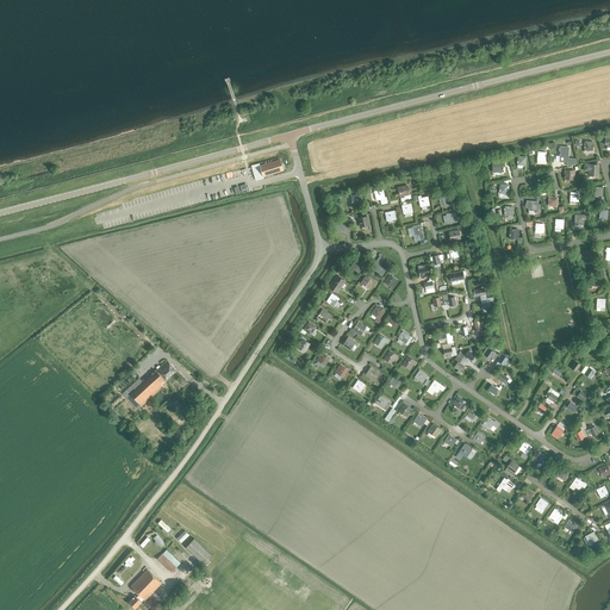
[(260,165),(259,166),(260,173),(262,172),(263,176),(284,170),(280,160),(260,165)]
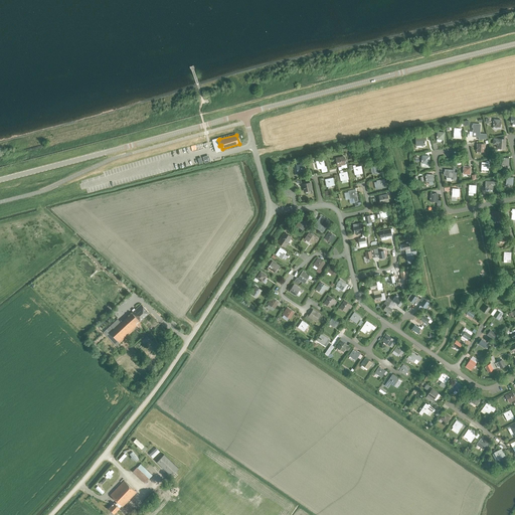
[(415,136),(416,146),(424,145),(424,140),(426,140),(425,135),(415,136)]
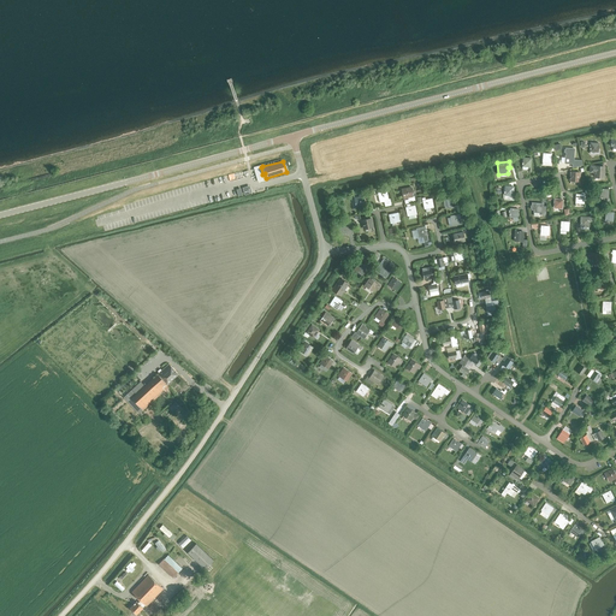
[(408,189),(402,190),(404,199),(408,197),(409,199),(404,200),(406,203),(409,202),(409,201),(415,200),(414,196),(413,196),(410,187),(407,188),(408,189)]
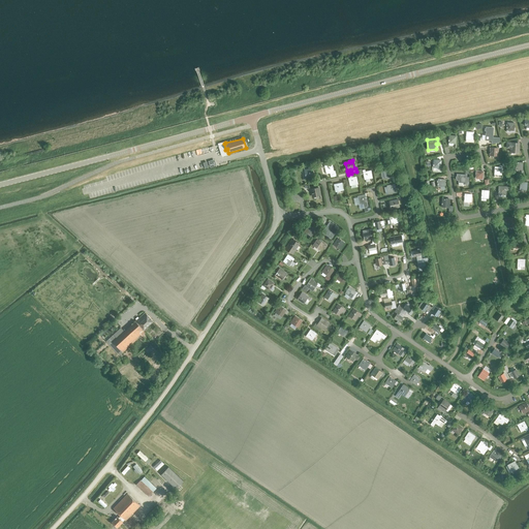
[(335,170),(334,170),(332,164),(330,164),(330,165),(324,166),(327,174),(330,173),(331,177),(336,176),(335,170)]
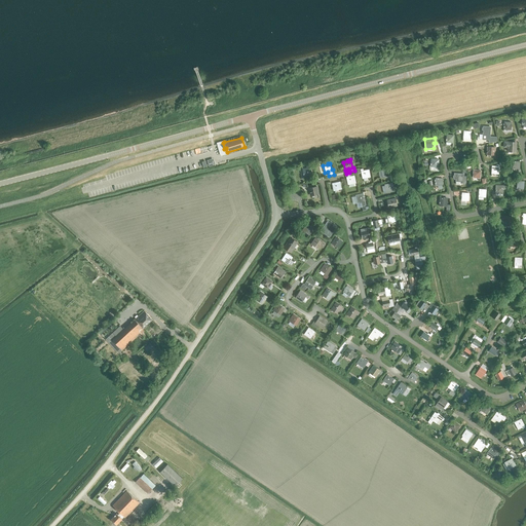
[(303,170),(304,177),(312,175),(310,167),(307,168),(303,170)]
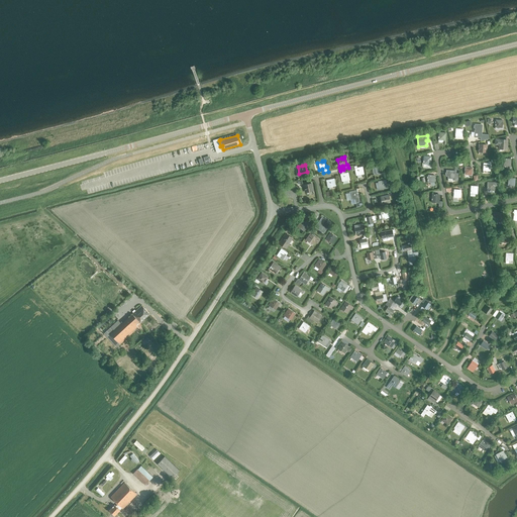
[(375,167),(377,174),(384,172),(382,165),(380,165),(380,167),(375,167)]
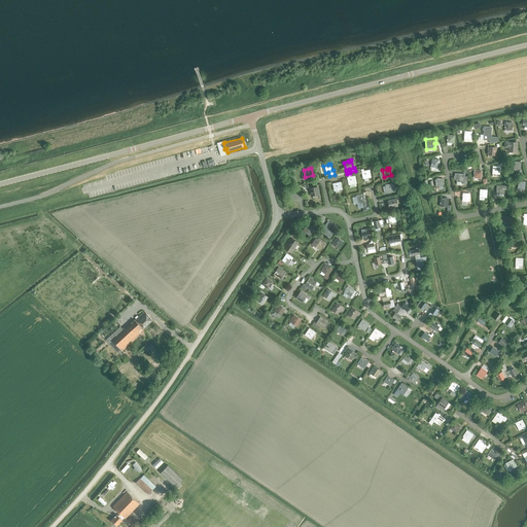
[(364,178),(371,177),(370,169),(361,171),(362,174),(363,173),(364,178)]
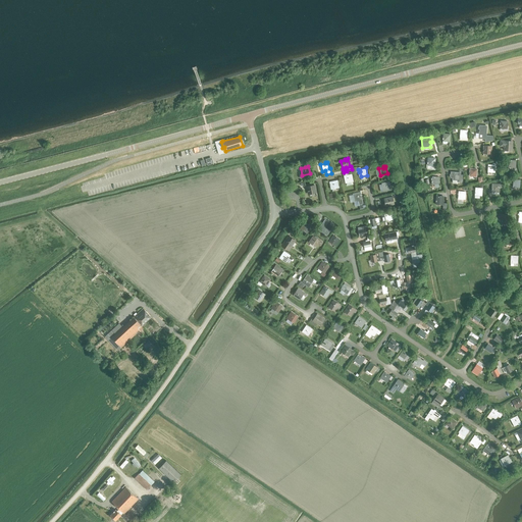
[(457,181),(462,181),(462,174),(460,174),(460,172),(451,171),(450,177),(452,177),(452,179),(457,179),(457,181)]
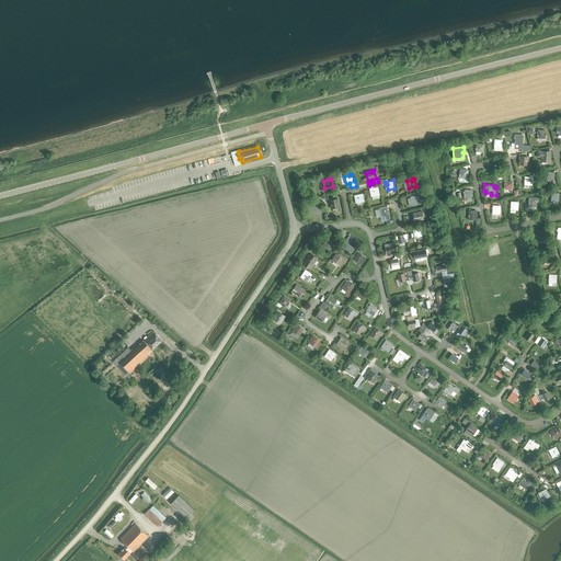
[(373,196),(379,194),(378,186),(369,189),(370,192),(371,191),(373,196)]
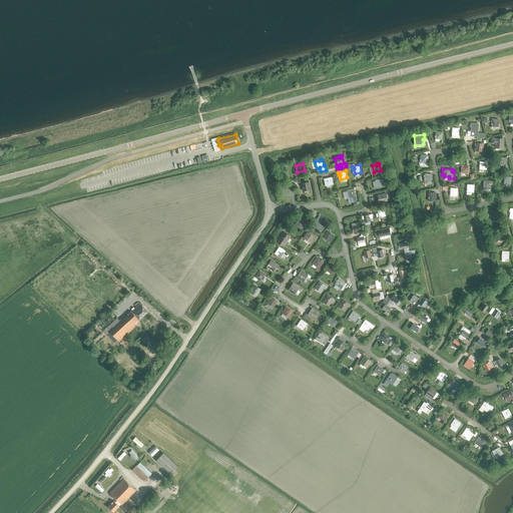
[(327,185),(334,183),(332,176),(324,178),(325,181),(326,181),(327,185)]
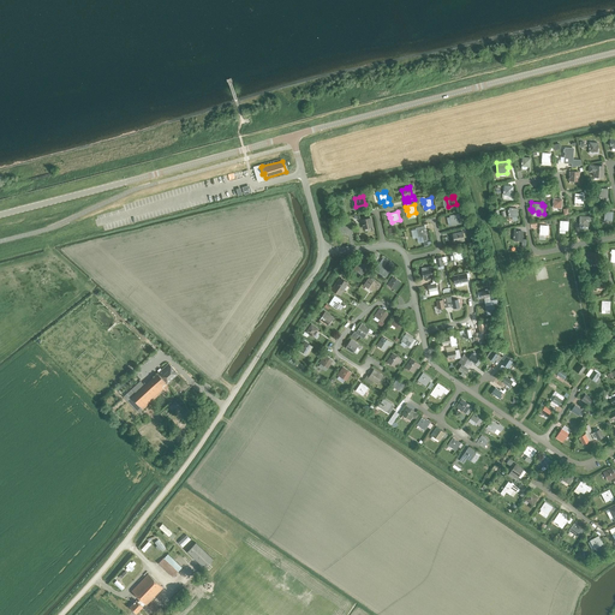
[(455,215),(451,216),(452,225),(460,222),(459,213),(455,214),(455,215)]
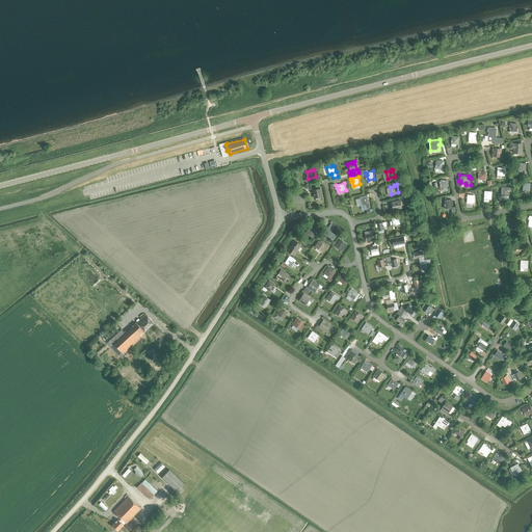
[(315,197),(322,195),(321,188),(313,190),(313,193),(314,192),(315,197)]
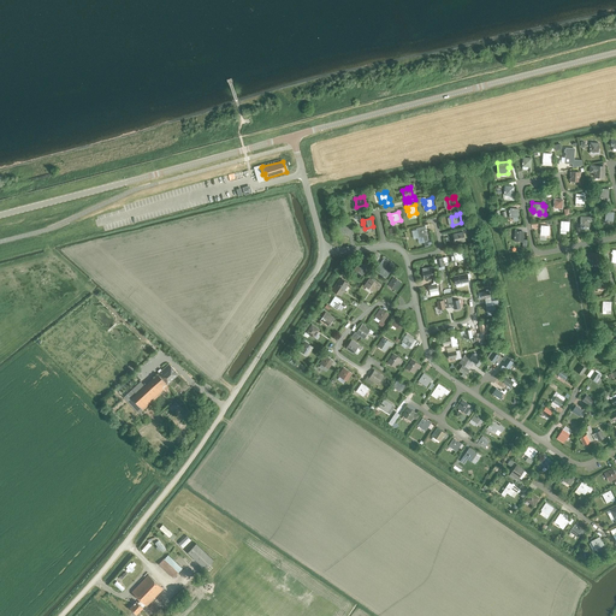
[(424,241),(428,240),(425,226),(421,227),(422,229),(416,230),(419,237),(422,237),(424,241)]
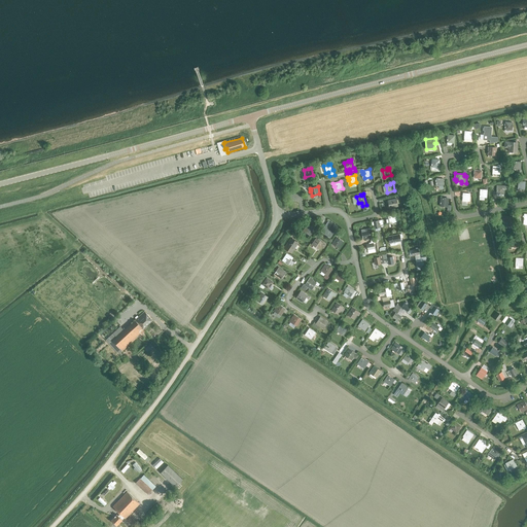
[(389,201),(390,207),(397,206),(396,198),(393,199),(393,200),(389,201)]
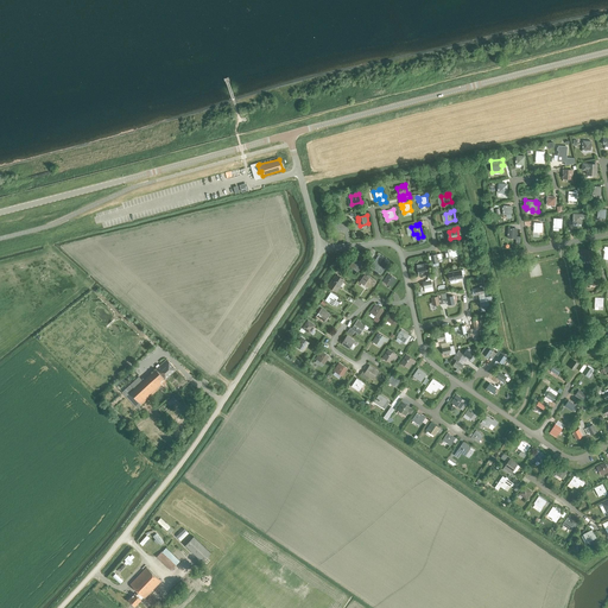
[(444,249),(445,258),(457,255),(456,251),(458,251),(457,244),(454,245),(453,246),(454,248),(444,249)]
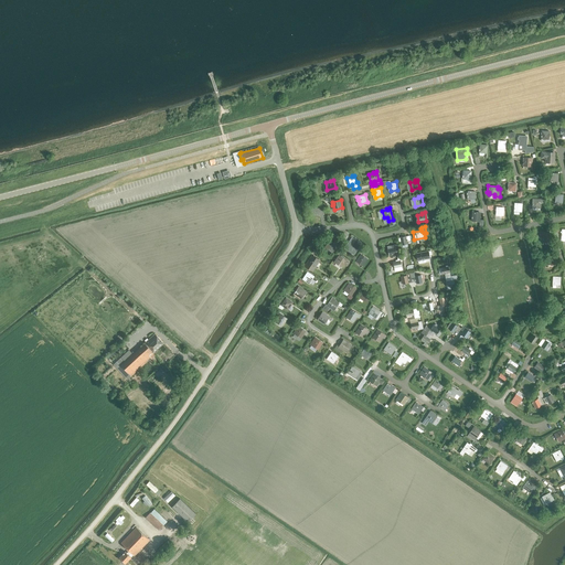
[(543,241),(551,242),(551,233),(544,233),(544,232),(540,232),(540,236),(543,236),(543,241)]
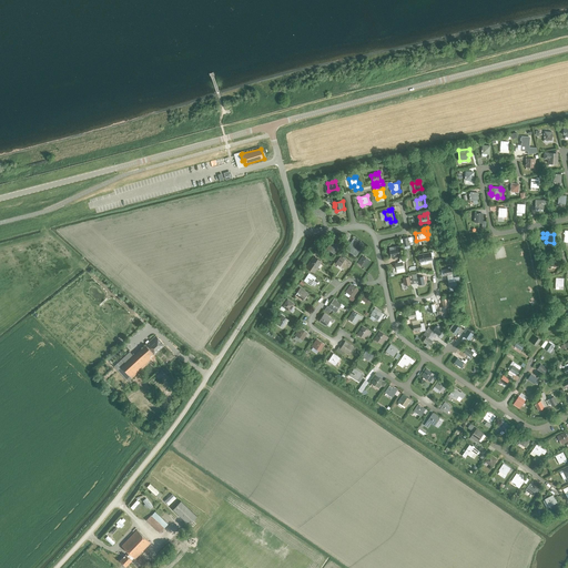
[(402,239),(401,239),(402,243),(403,243),(404,246),(404,250),(409,247),(409,245),(408,237),(402,239)]
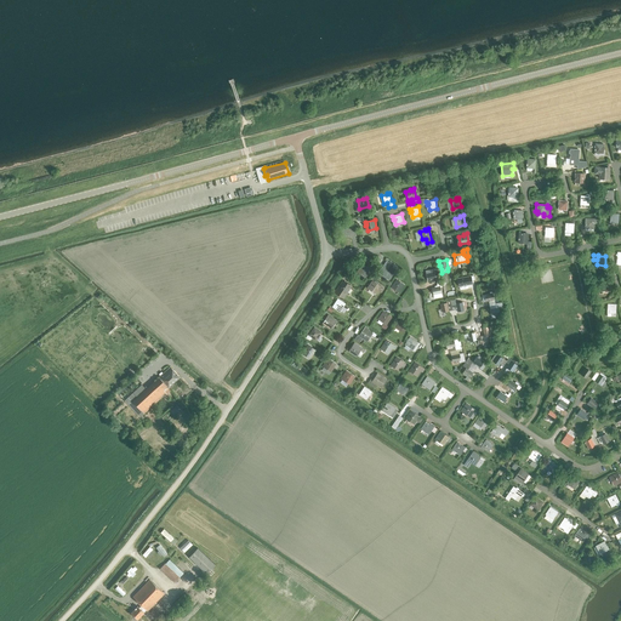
[(386,265),(380,273),(388,279),(396,268),(393,267),(394,266),(387,261),(385,263),(386,265)]
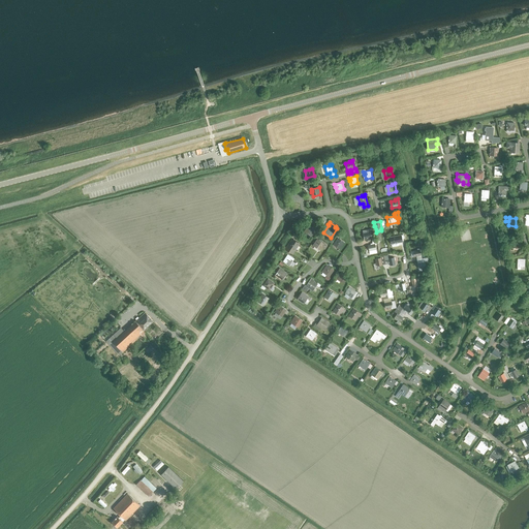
[(305,231),(311,236),(315,229),(309,225),(307,227),(308,228),(305,231)]
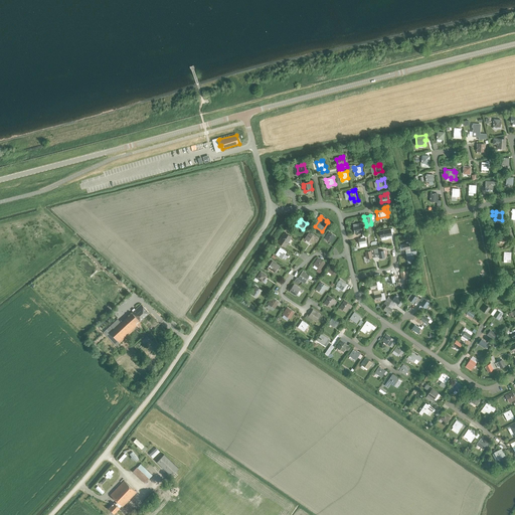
[(358,226),(353,226),(354,229),(354,232),(357,231),(361,230),(360,227),(363,227),(362,222),(357,223),(358,226)]
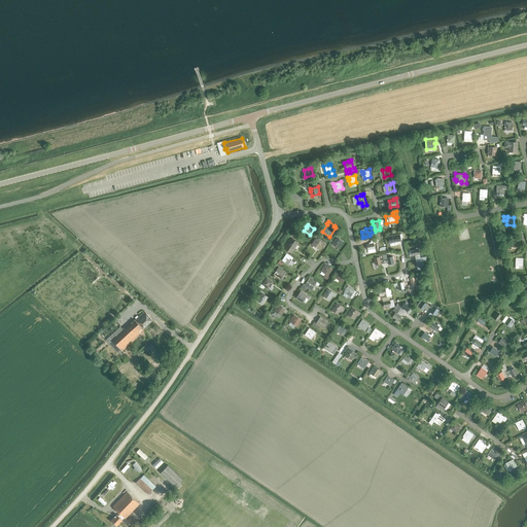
[(399,234),(388,237),(389,243),(400,241),(400,238),(402,238),(401,234),(399,234)]
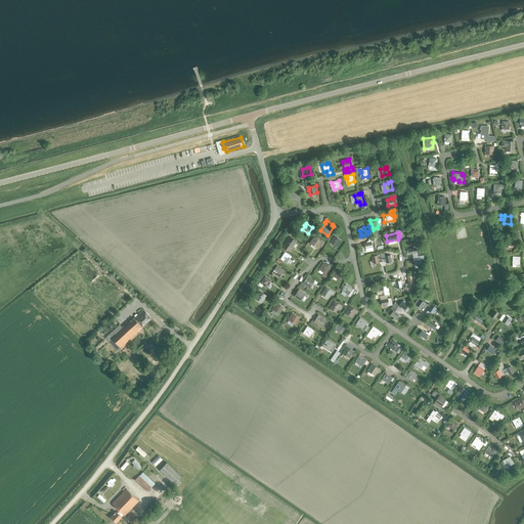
[(331,243),(337,246),(341,241),(334,235),(333,237),(334,238),(331,243)]
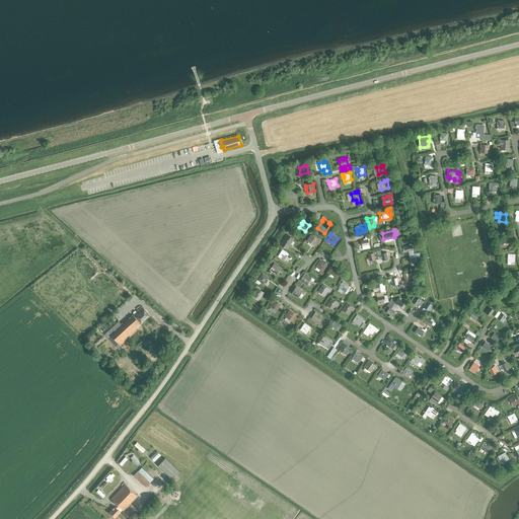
[(280,244),(286,249),(293,238),(287,234),(280,244)]
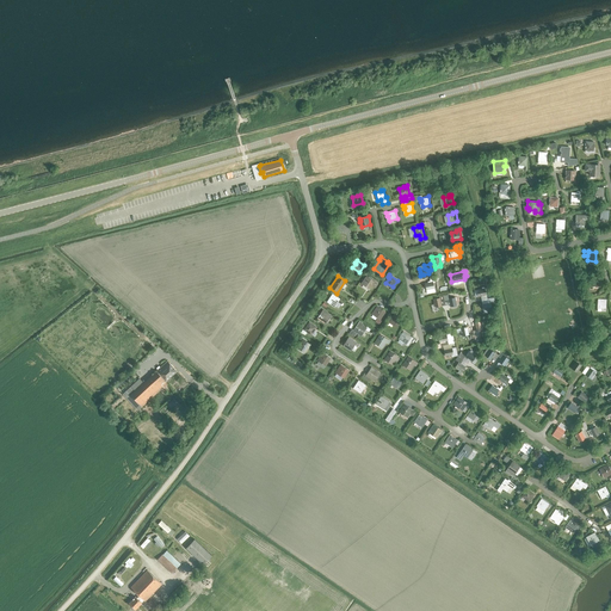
[(365,279),(363,284),(370,289),(371,285),(375,288),(378,284),(375,282),(366,276),(365,279)]
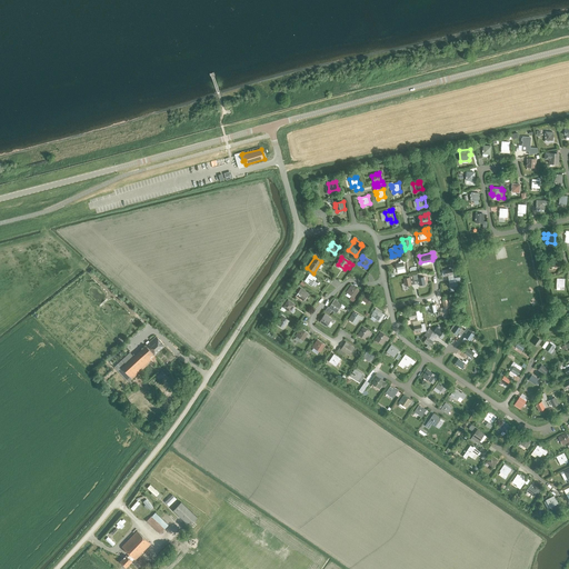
[(552,257),(551,265),(557,265),(557,267),(561,267),(561,266),(561,260),(560,260),(560,257),(552,257)]
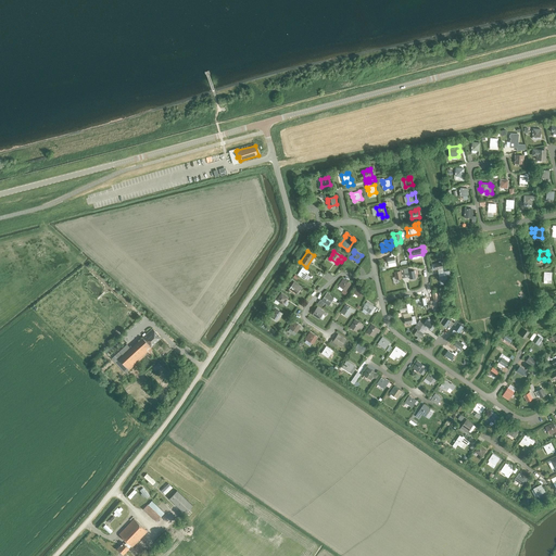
[(392,256),(387,257),(387,260),(389,266),(396,265),(394,257),(395,256),(394,253),(391,254),(392,256)]
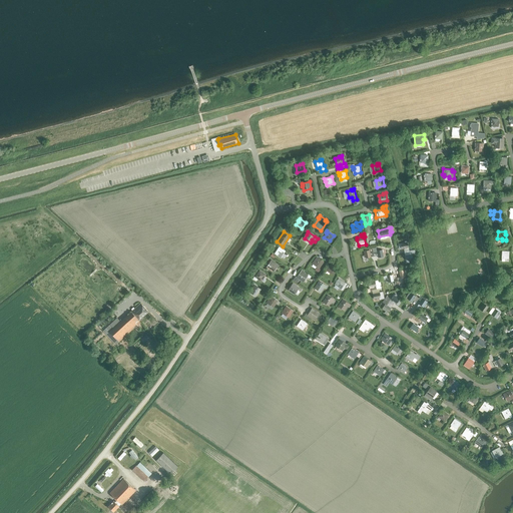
[(278,253),(282,257),(285,250),(279,246),(275,253),(277,254),(278,253)]
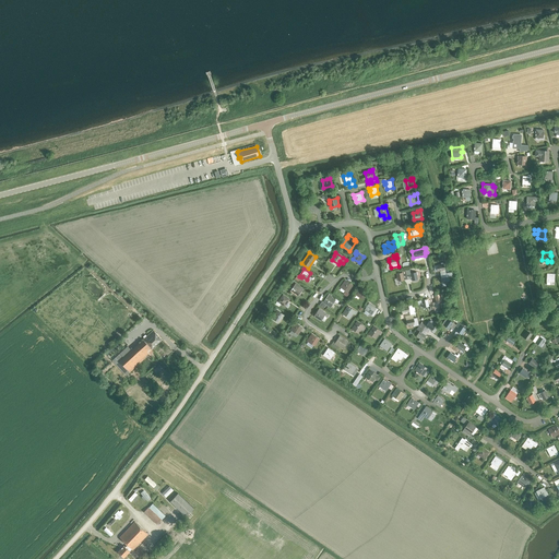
[(402,272),(396,274),(397,278),(397,281),(407,278),(407,275),(411,275),(411,273),(409,270),(402,271),(402,272)]
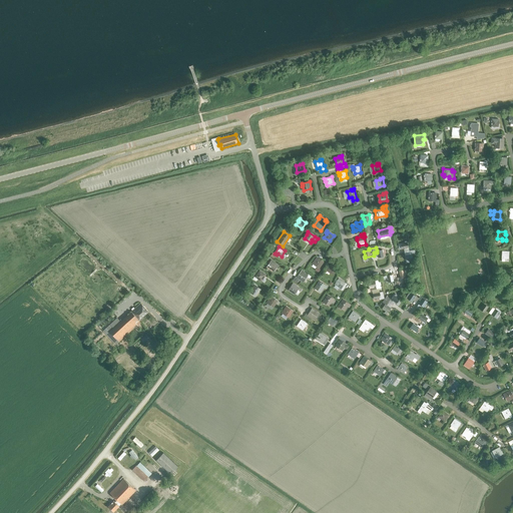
[(313,264),(317,267),(319,268),(323,262),(317,258),(315,260),(316,261),(313,264)]
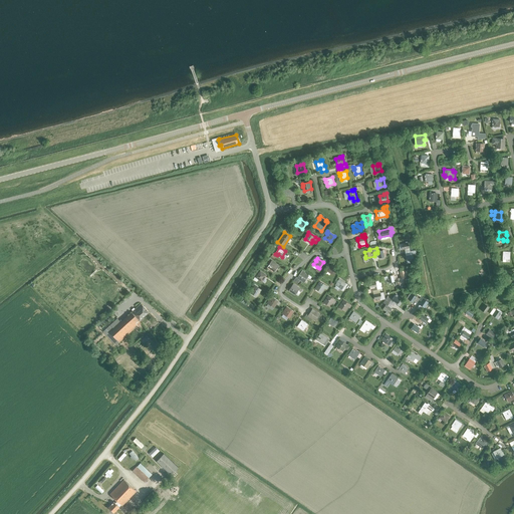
[(270,268),(273,270),(277,265),(272,261),(267,267),(269,269),(270,268)]
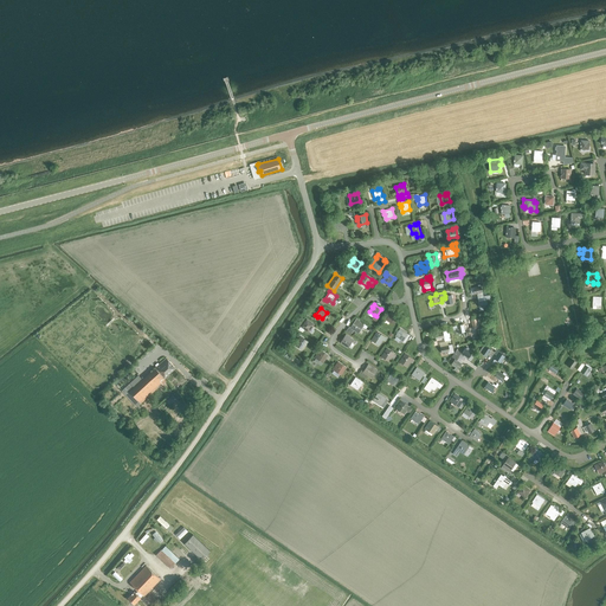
[(386,320),(393,324),(398,317),(389,311),(388,315),(386,320)]
